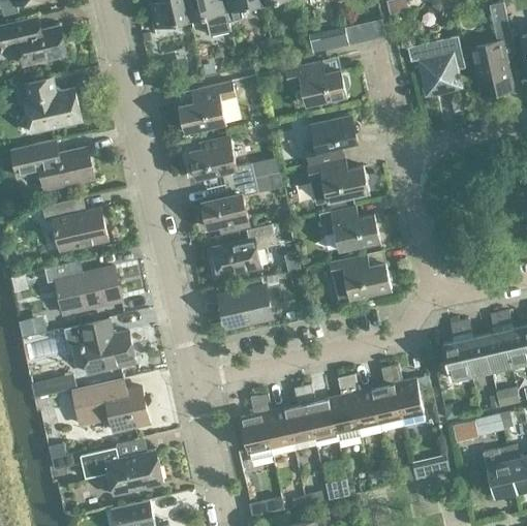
[(154,30),(191,22),(185,0),(160,0),(161,1),(148,4),(154,30)]
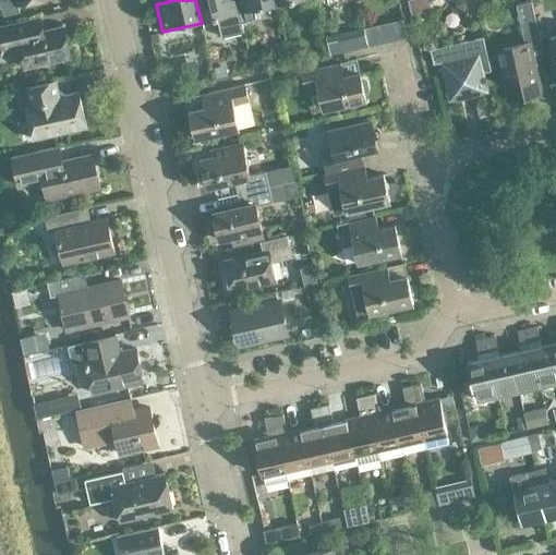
[(241,24),(236,0),(195,0),(202,23),(217,20),(221,39),(243,35),(241,24)]
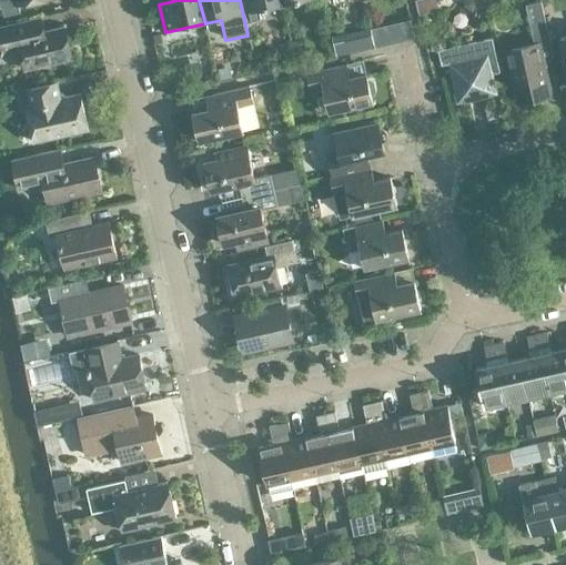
[(240,0),(245,24),(261,21),(258,11),(283,6),(281,0),(240,0)]
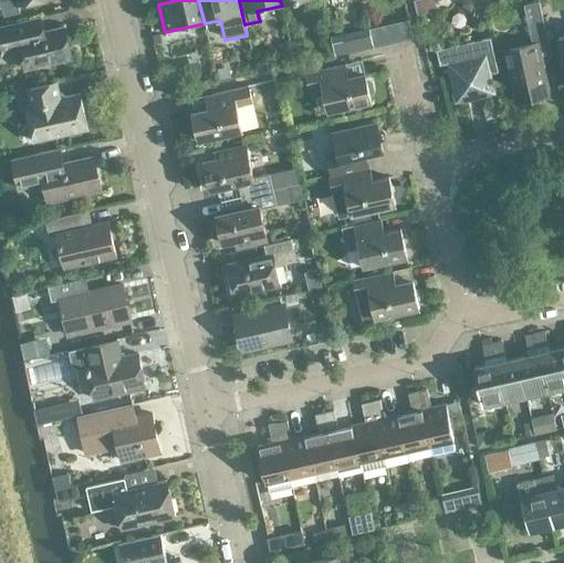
[(425,17),(429,12),(428,6),(421,3),(416,9),(418,16),(425,17)]
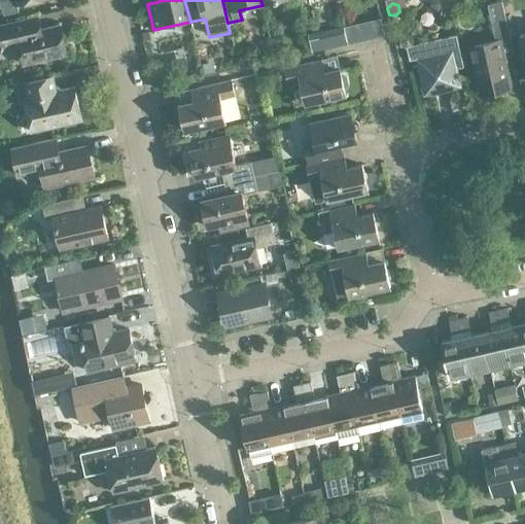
[(487,7),(491,27),(494,39),(509,36),(501,4),(487,7)]
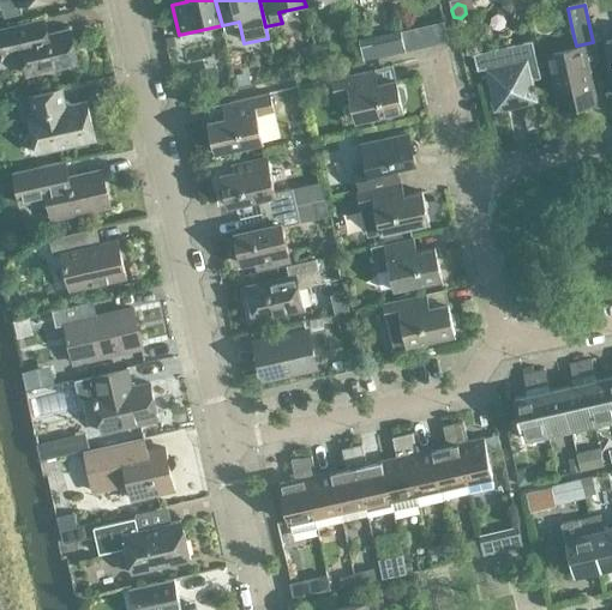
[(444,20),(359,40),(364,60),(449,41),(444,20)]
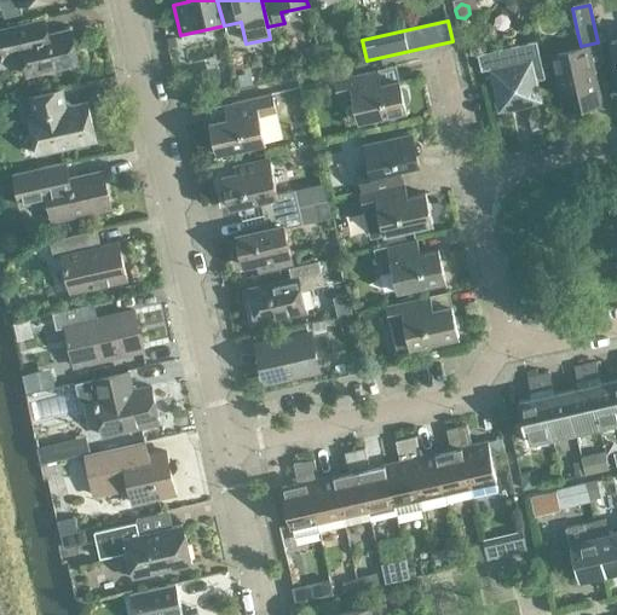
[(0,47),(15,44),(11,28),(0,30),(0,47)]
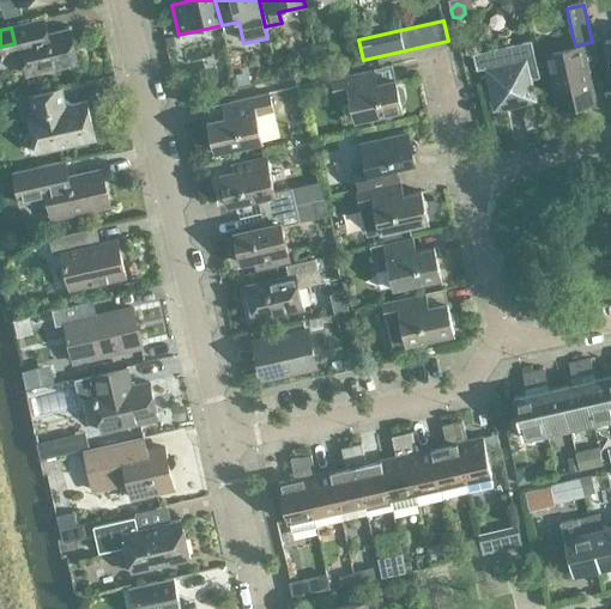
[(26,77),(77,66),(68,31),(19,42),(26,77)]
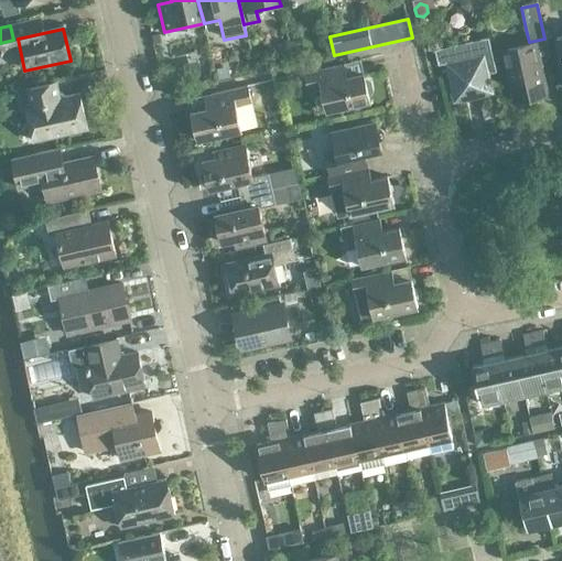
[(487,40),(434,52),(438,67),(449,64),(456,100),(488,93),(484,76),(495,74),(487,40)]
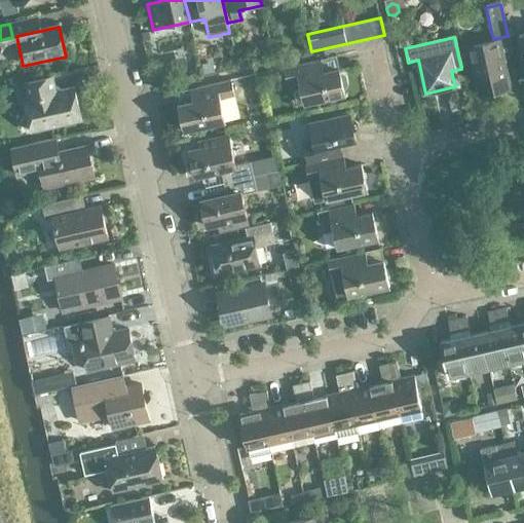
[(479,97),(491,94),(509,89),(497,42),(469,49),(479,97)]
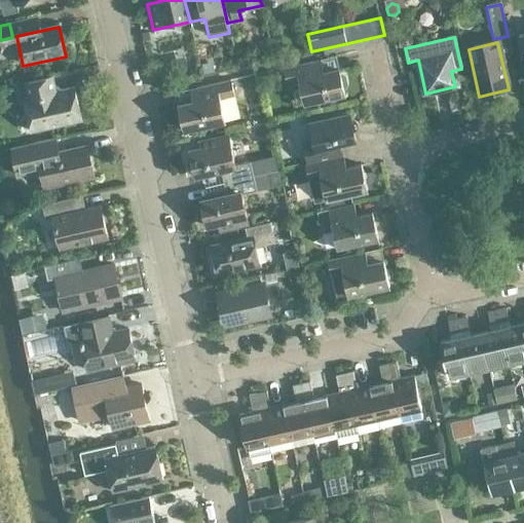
[(314,75),(312,64),(284,70),(287,85),(299,82),(304,105),(344,97),(343,94),(347,87),(345,78),(339,74),(338,70),(314,75)]
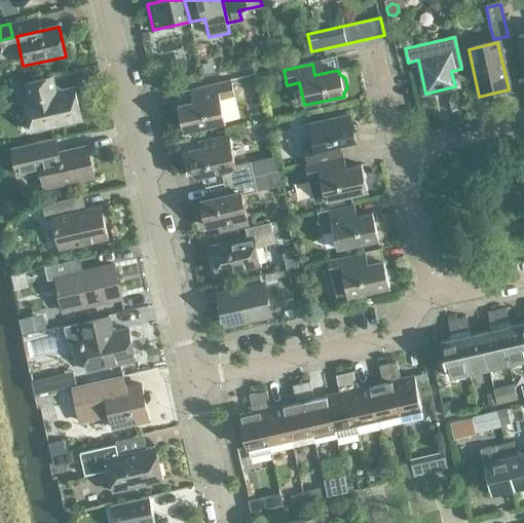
[(31,133),(80,122),(73,88),(61,90),(53,82),(52,76),(24,82),(28,100),(24,100),(31,133)]
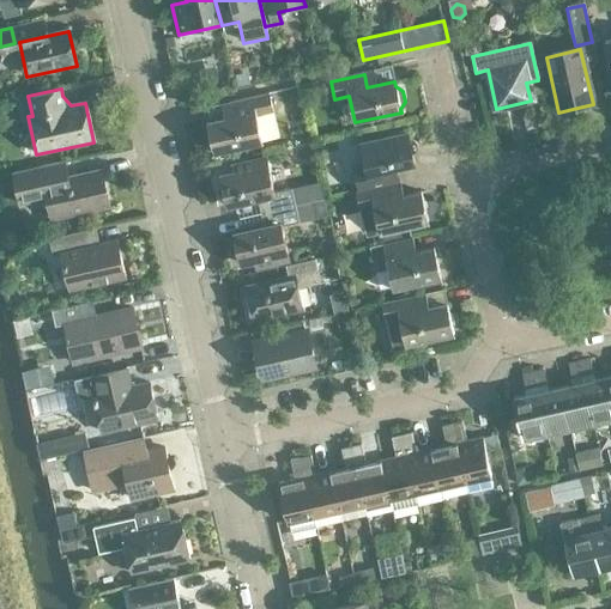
[(267,95),(228,104),(231,119),(209,123),(215,153),(261,142),(255,117),(272,114),(267,95)]
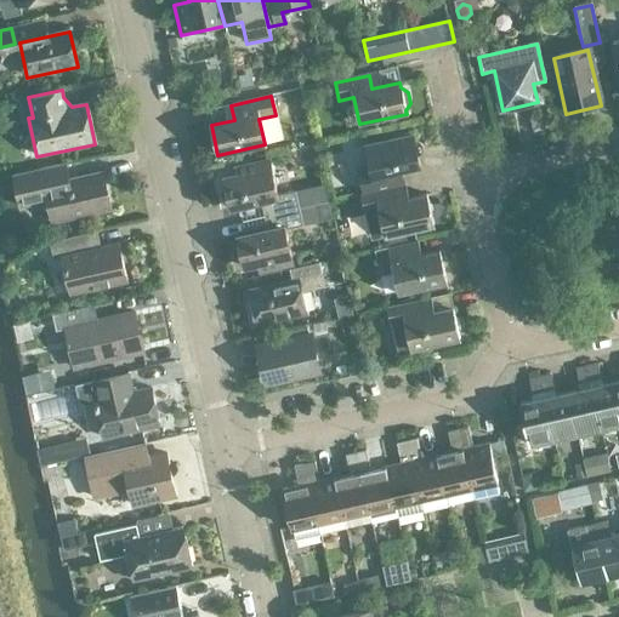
[(358,171),(363,193),(404,184),(403,184),(401,170),(419,166),(412,135),(364,146),(369,169),(358,171)]
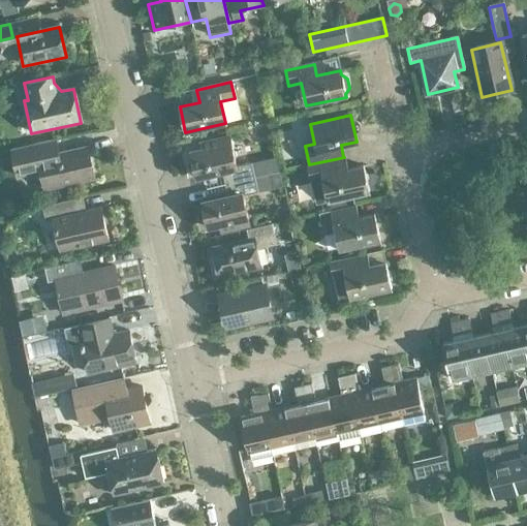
[(43,190),(93,180),(86,148),(58,154),(55,141),(26,147),(29,160),(37,159),(43,190)]
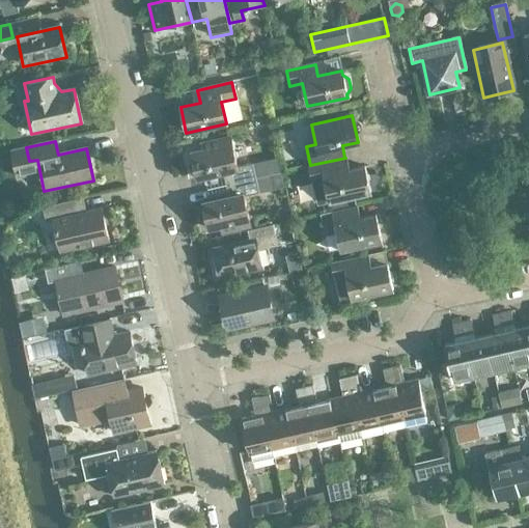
[(191,154),(192,157),(187,160),(185,165),(186,171),(190,175),(196,176),(196,179),(222,174),(224,186),(263,177),(262,174),(253,176),(251,165),(235,168),(230,144),(191,154)]
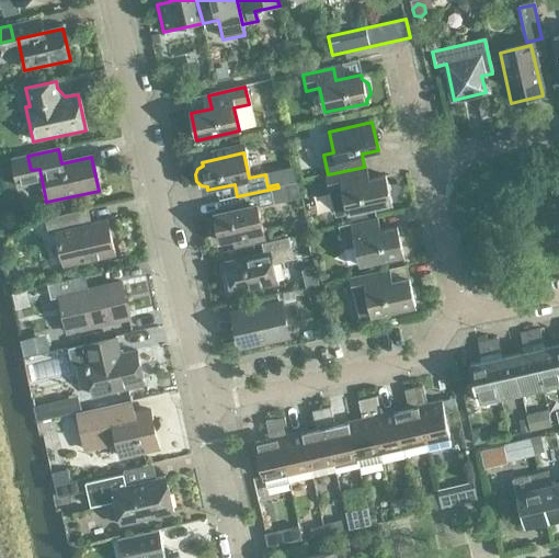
[(365,167),(328,174),(326,175),(329,192),(342,189),(348,214),(390,204),(384,175),(368,180),(365,167)]
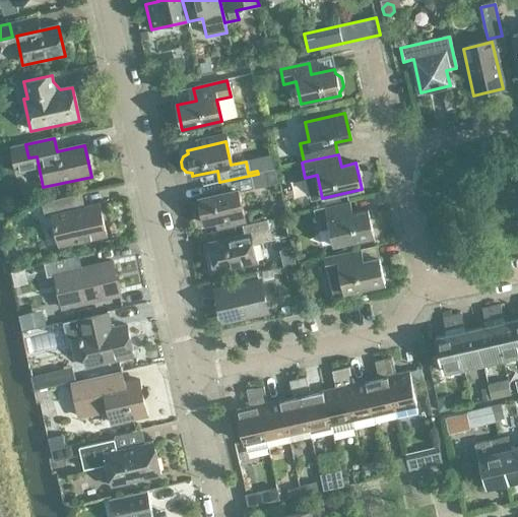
[(258,174),(219,182),(222,195),(198,200),(199,203),(195,207),(193,212),(194,217),(198,221),(203,222),(204,225),(243,216),(238,193),(252,190),(250,180),(259,178),(258,174)]
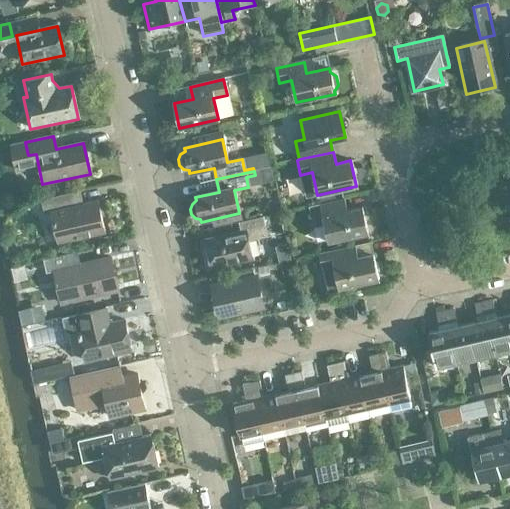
[(57,243),(103,233),(96,202),(74,207),(71,193),(39,200),(42,215),(50,213),(57,243)]
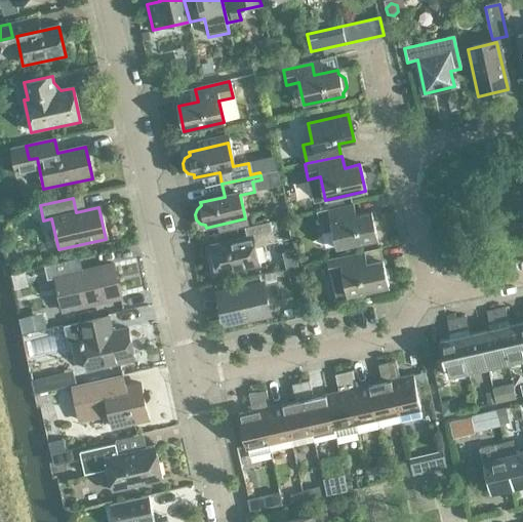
[(336,249),(375,240),(370,213),(347,219),(344,207),(316,213),(321,235),(332,233),(336,249)]
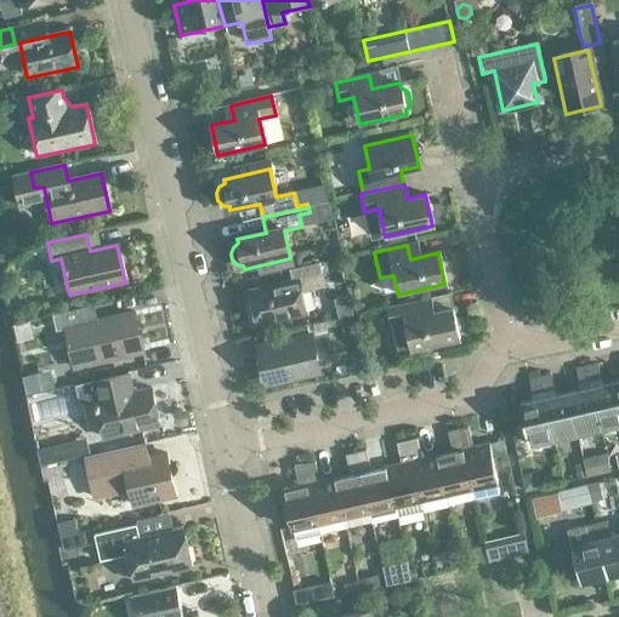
[(301,293),(323,289),(318,266),(304,268),(307,280),(249,293),(256,326),(306,315),(301,293)]
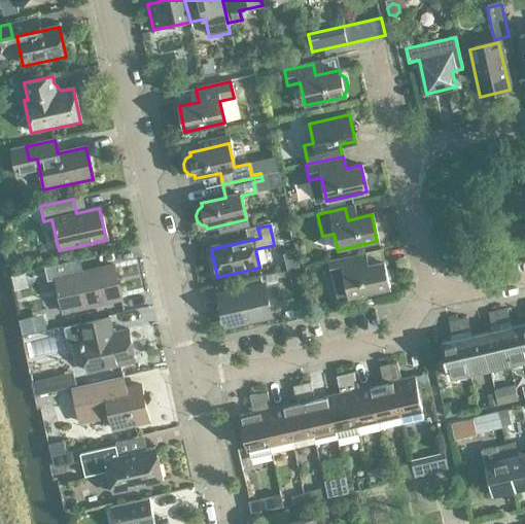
[(328,262),(331,276),(337,300),(388,289),(382,263),(360,268),(357,255),(328,262)]
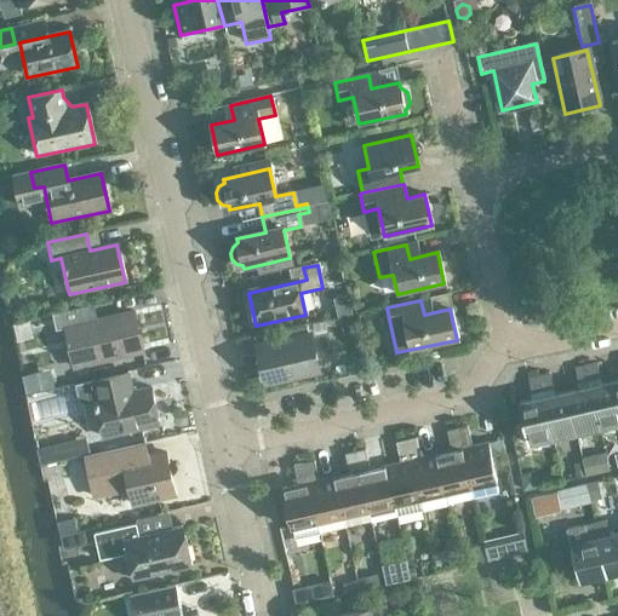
[(73,368),(142,353),(133,314),(97,321),(93,306),(52,316),(55,332),(64,329),(73,368)]
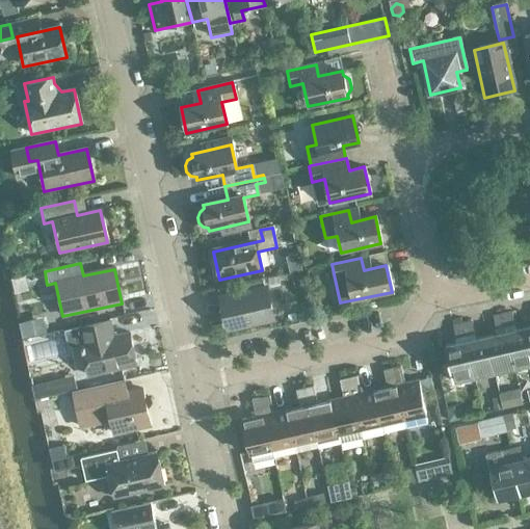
[(228,329),(271,319),(264,290),(263,290),(261,281),(241,285),(243,295),(221,299),(228,329)]
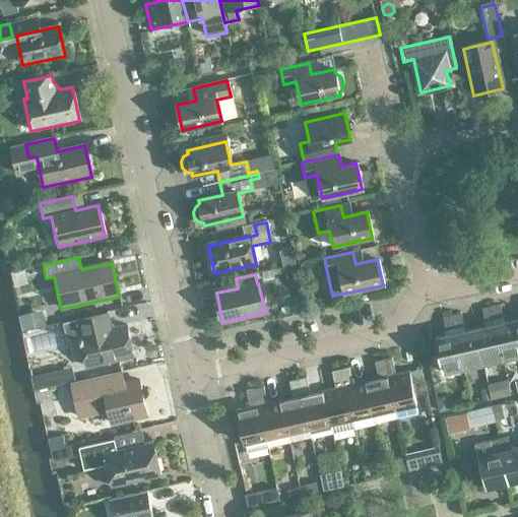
[(499,307),(490,310),(501,360),(517,356),(517,342),(513,322),(503,324),(499,307)]
